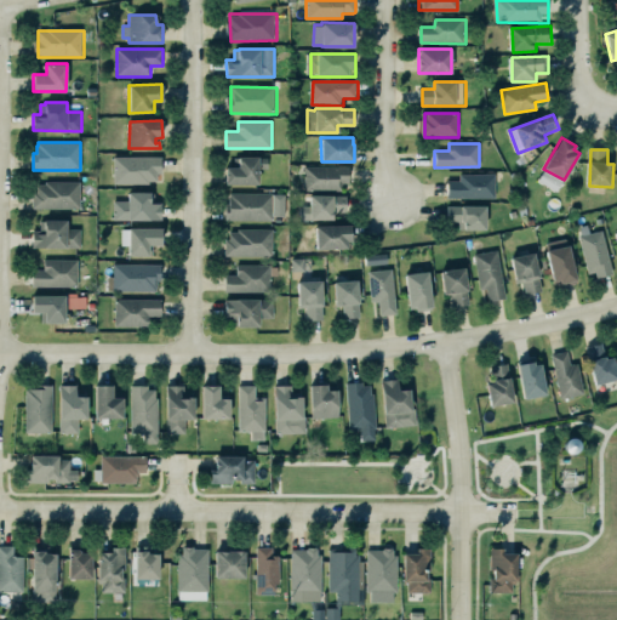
[(226,183),(258,183),(258,169),(268,169),(268,158),(258,158),(258,157),(239,157),(239,158),(234,158),(234,168),(226,168),(226,183)]
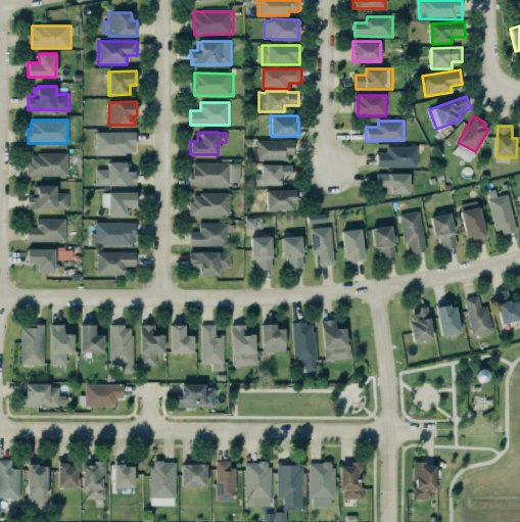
[(98,155),(137,154),(137,133),(98,133),(98,155)]
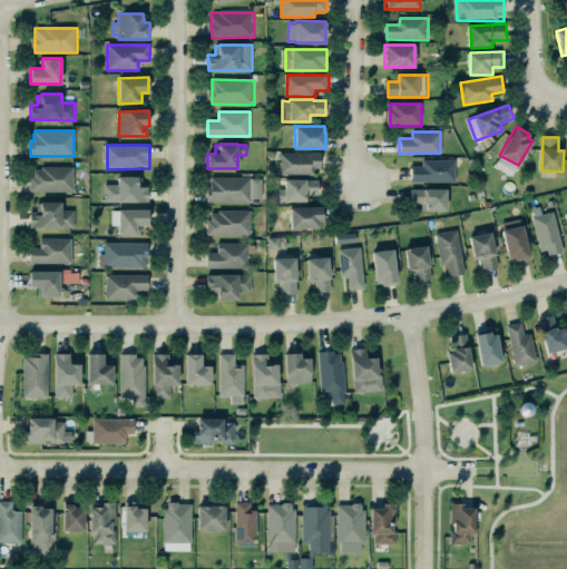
[(282,176),(322,175),(322,153),(282,154),(282,176)]
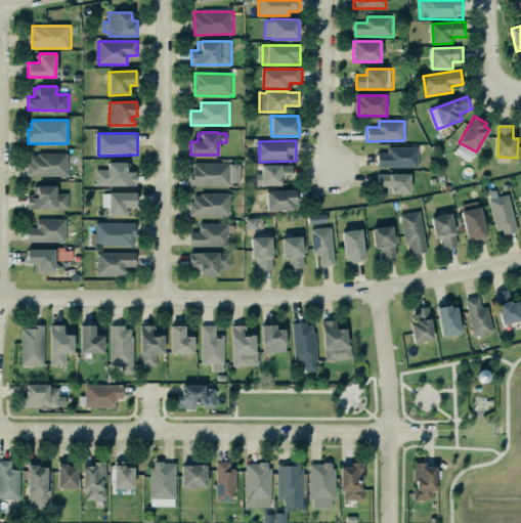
[(377,153),(378,167),(418,167),(418,147),(388,147),(388,153),(377,153)]
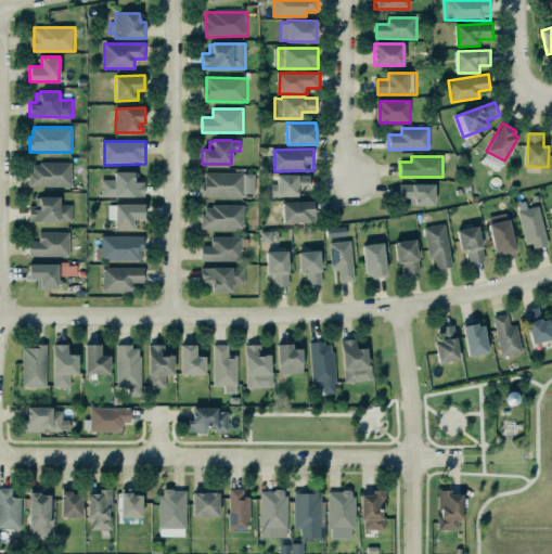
[(29,171),(29,185),(72,185),(72,162),(40,162),(40,165),(34,165),(34,171),(29,171)]
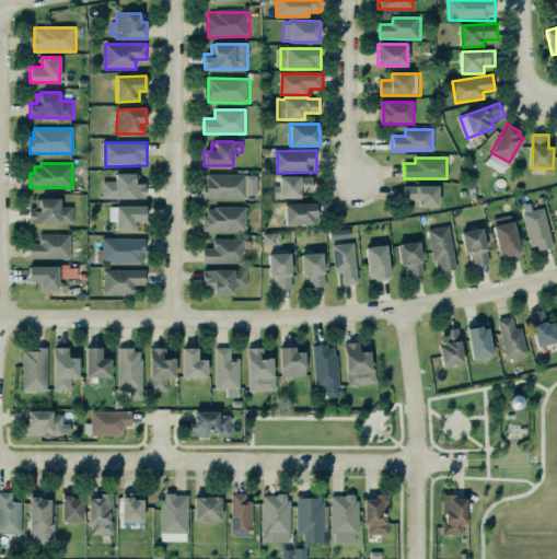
[(103,182),(116,182),(116,173),(136,173),(136,183),(146,183),(146,198),(103,198),(103,182)]
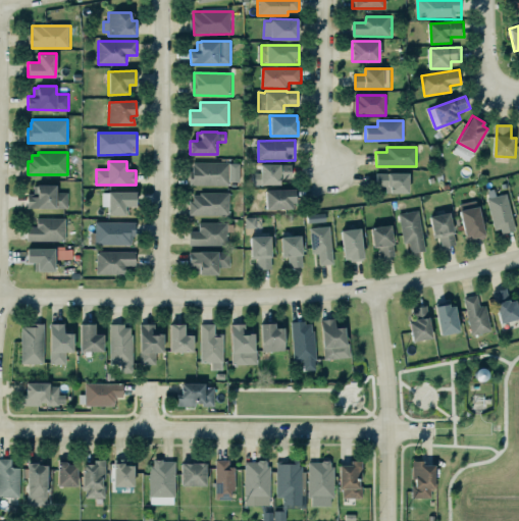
[(243,185),(242,163),(193,163),(194,186),(243,185)]
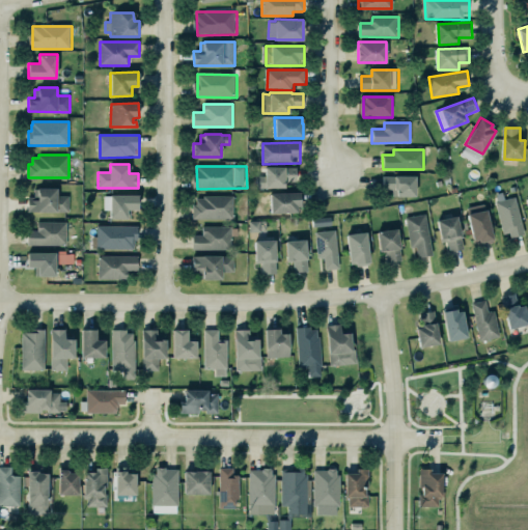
[(256,176),(265,176),(265,167),(284,166),(284,167),(296,167),(296,182),(285,182),(285,187),(284,187),(256,188),(256,176)]
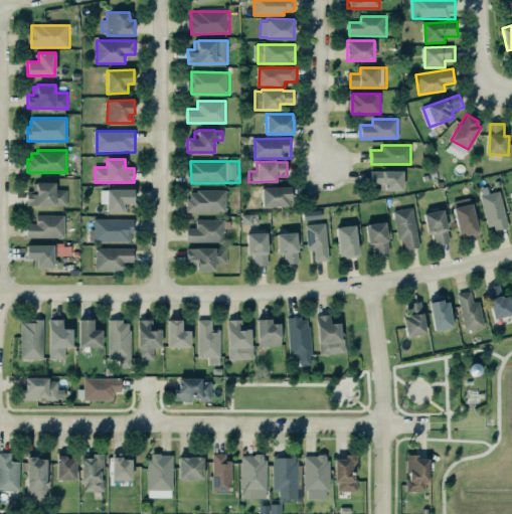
[(381,189),(402,190),(402,170),(382,170),(382,171),(370,171),(370,183),(381,183),(381,189)]
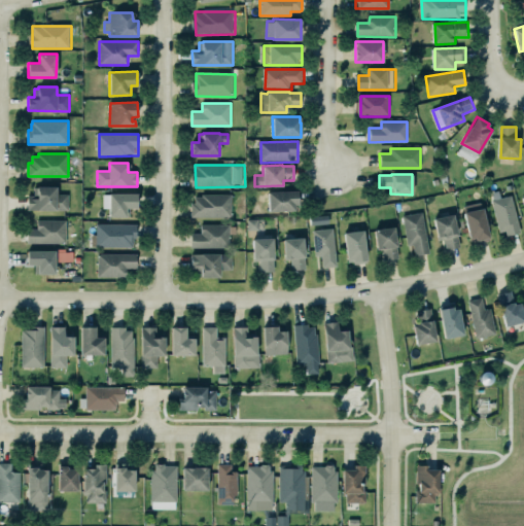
[(28,196),(34,196),(34,187),(37,187),(37,186),(57,186),(57,195),(68,195),(68,209),(28,209),(28,196)]
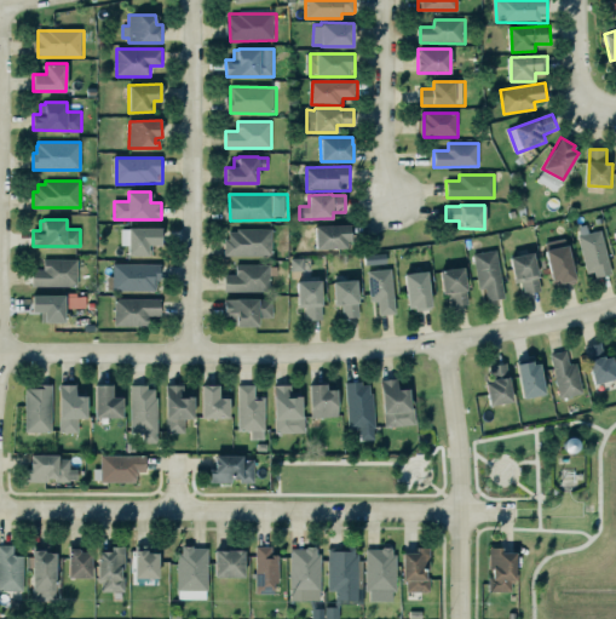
[(315,225),(350,224),(350,229),(352,229),(353,240),(350,240),(350,247),(315,248),(315,225)]
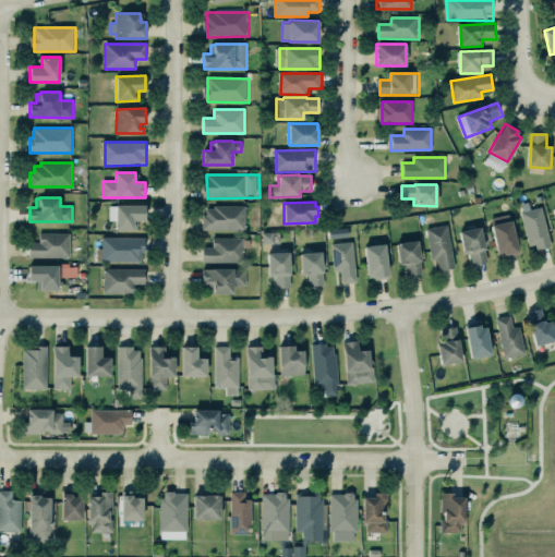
[(148,207),(112,207),(112,221),(118,221),(118,230),(140,231),(140,221),(147,221),(148,207)]
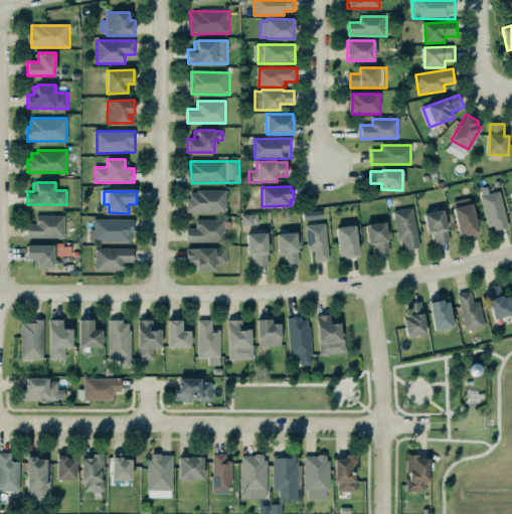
[(228,213),(228,191),(190,191),(190,213),(228,213)]
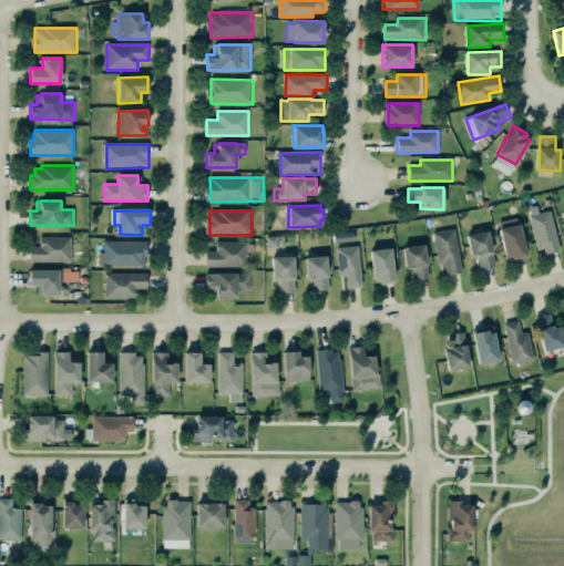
[(529,215),(551,211),(561,250),(553,251),(546,254),(544,248),(537,249),(529,215)]
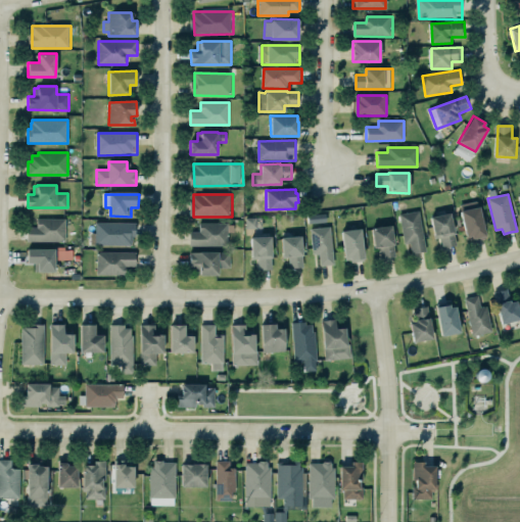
[(462,205),(469,242),(488,239),(481,201),(462,205)]
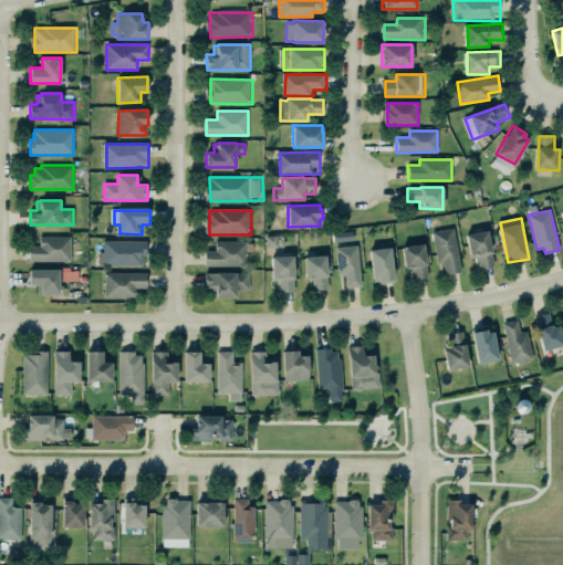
[(435,233),(440,272),(448,271),(449,280),(465,278),(458,230),(435,233)]
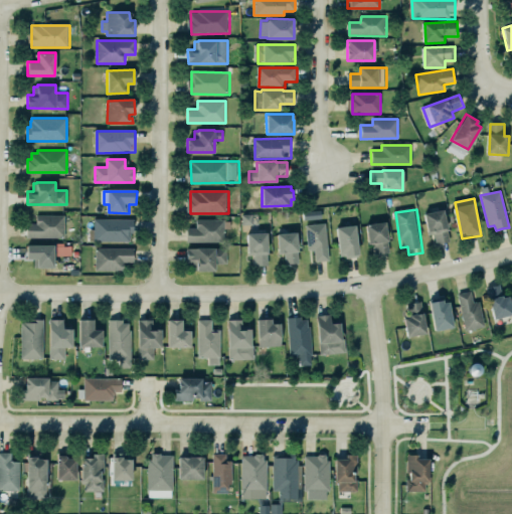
[(438,244),(452,242),(446,210),(425,214),(431,236),(436,235),(438,244)]
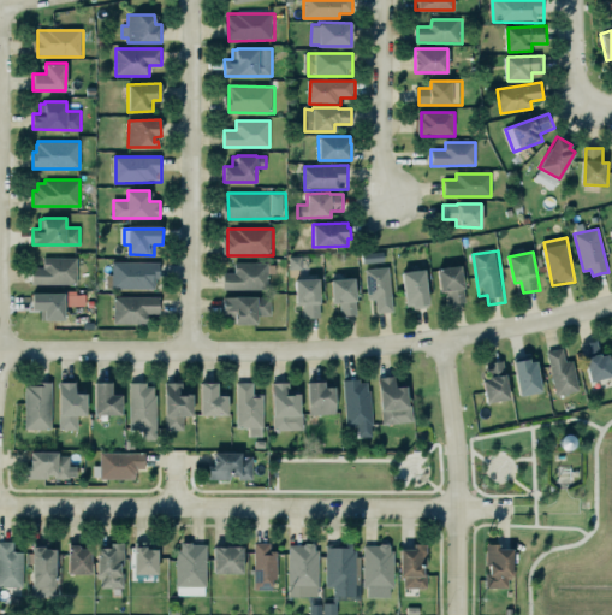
[(361,255),(362,264),(385,262),(384,253),(361,255)]
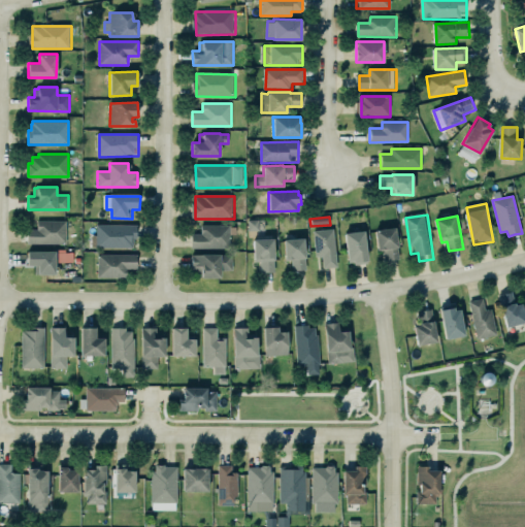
[(27,228),(36,229),(36,220),(67,220),(66,243),(27,243),(27,228)]
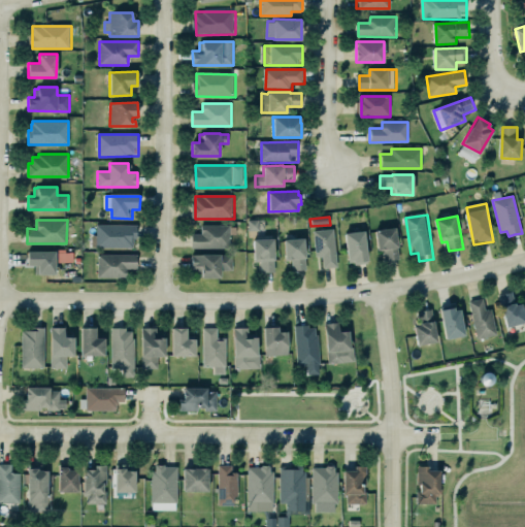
[(251,221),(251,232),(265,231),(265,221),(251,221)]
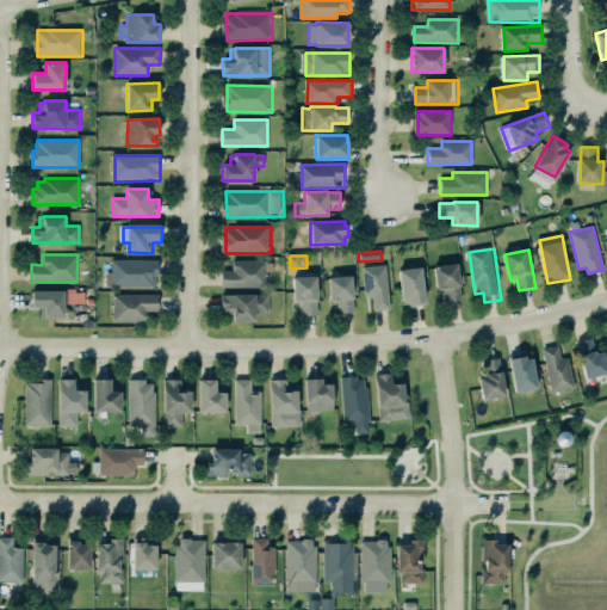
[(160,262),(112,262),(112,287),(159,288),(160,262)]
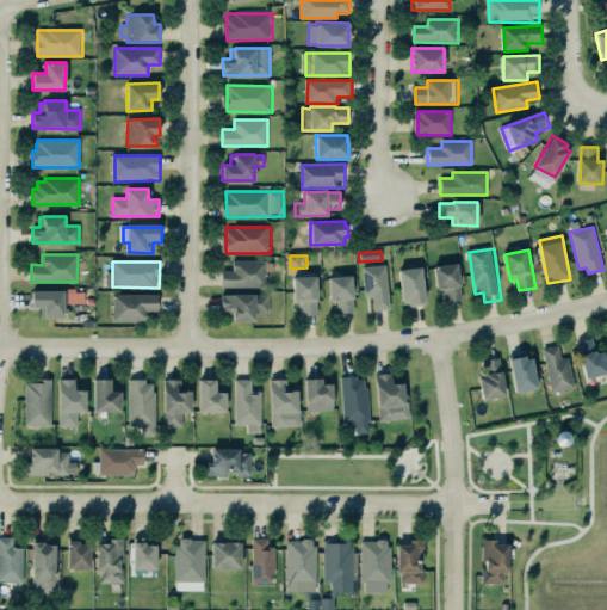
[(224,289),(270,289),(270,262),(235,262),(235,271),(224,271),(224,289)]
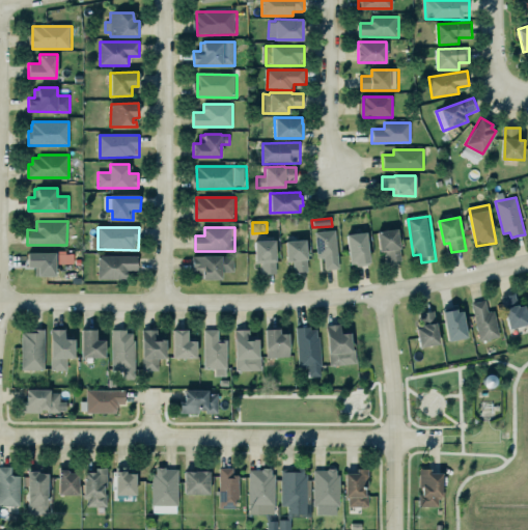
[(401,259),(396,228),(377,231),(380,252),(386,251),(388,261),(401,259)]
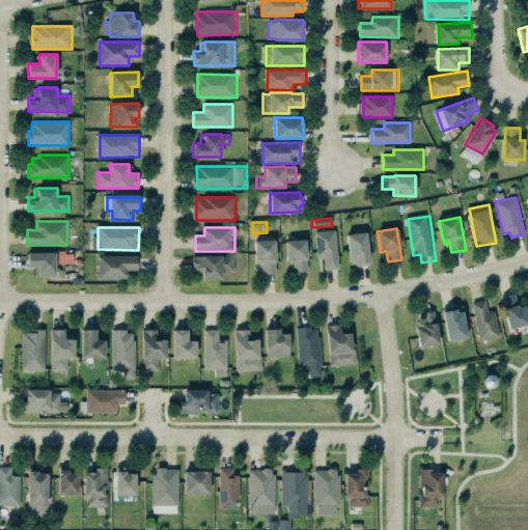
[(316,233),(320,259),(324,259),(325,269),(339,268),(335,231),(316,233)]
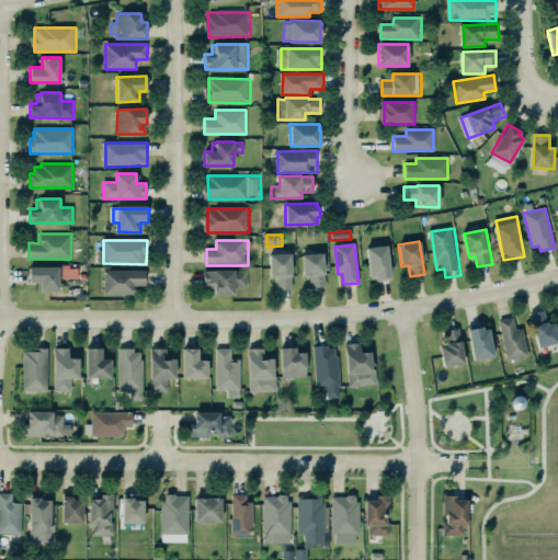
[(393,281),(390,247),(369,248),(372,282),(393,281)]
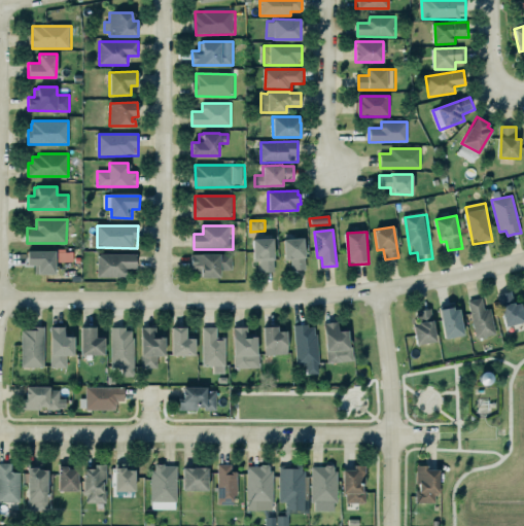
[(276,239),(255,240),(255,263),(262,263),(263,273),(277,272),(276,239)]
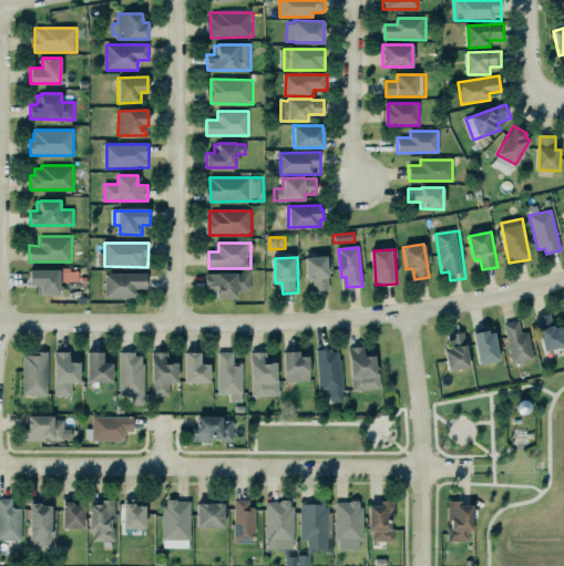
[(316,291),(331,290),(330,257),(308,258),(308,280),(316,280),(316,291)]
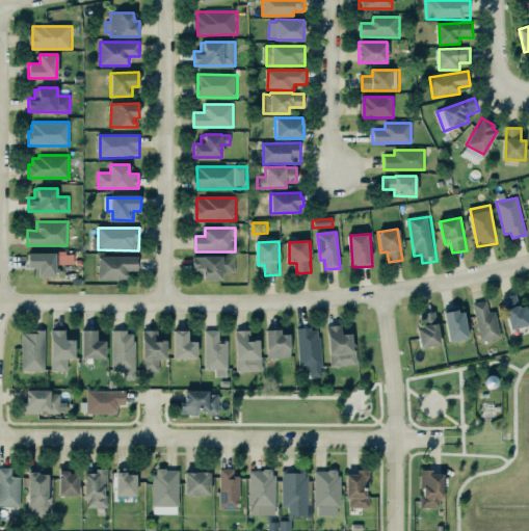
[(58,277),(58,254),(30,254),(30,268),(40,269),(40,277),(58,277)]
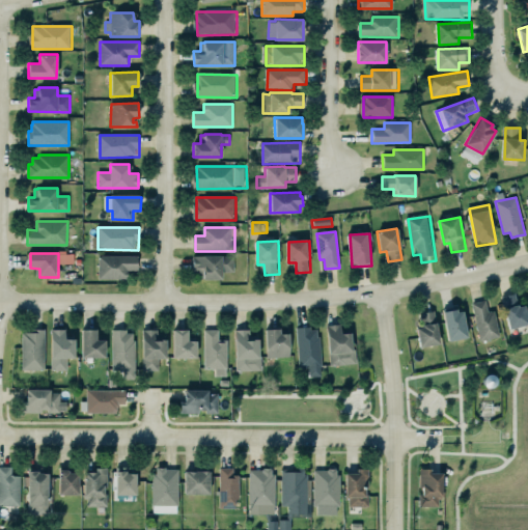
[(234,255),(234,272),(221,272),(221,279),(199,279),(199,270),(193,270),(193,255),(234,255)]
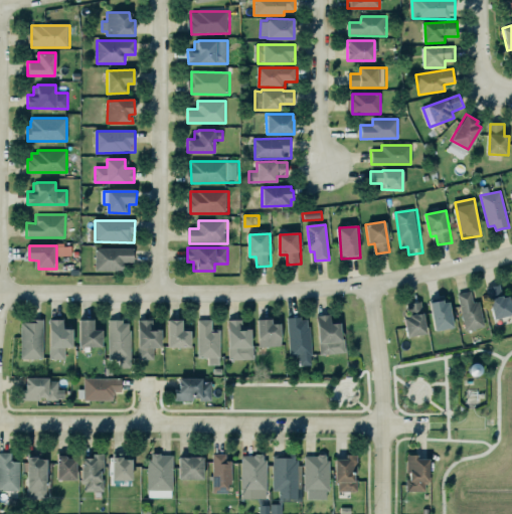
[(136,249),(99,248),(98,272),(125,272),(125,264),(136,264),(136,249)]
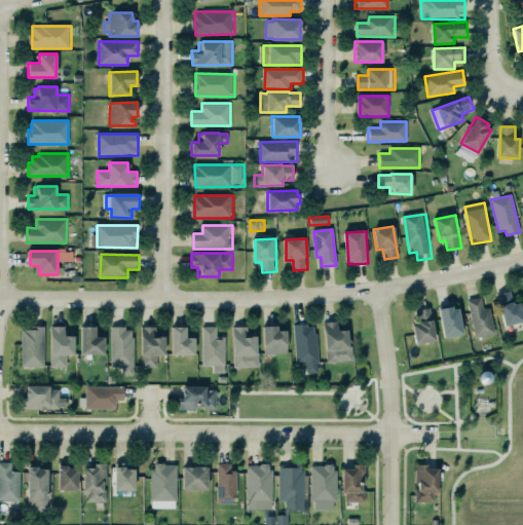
[(510,290),(513,301),(518,299),(522,315),(522,320),(505,325),(496,294),(510,290)]
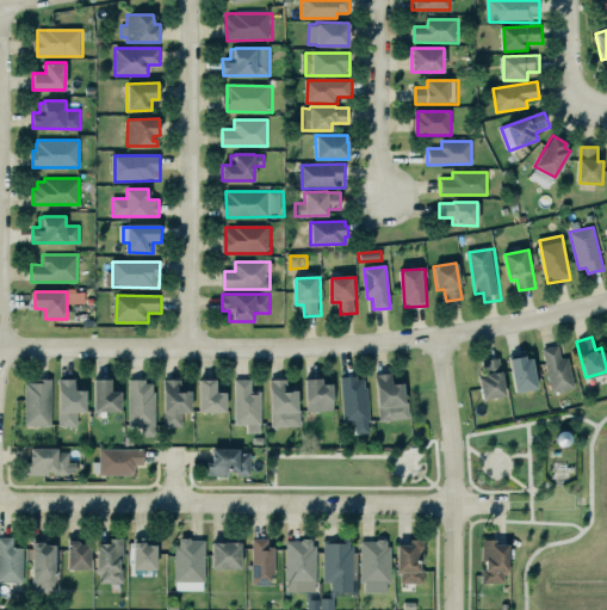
[(542,349),(558,345),(561,358),(564,358),(568,358),(575,387),(551,393),(542,349)]
